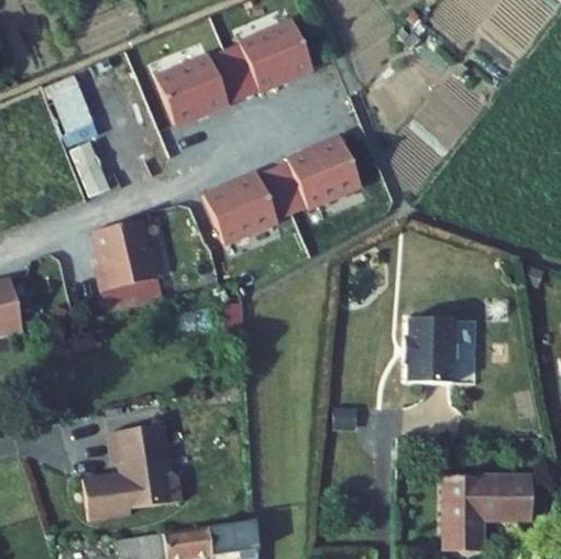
[(321,62),(303,14),(249,36),(268,86),(288,78),(287,76),(321,62)]
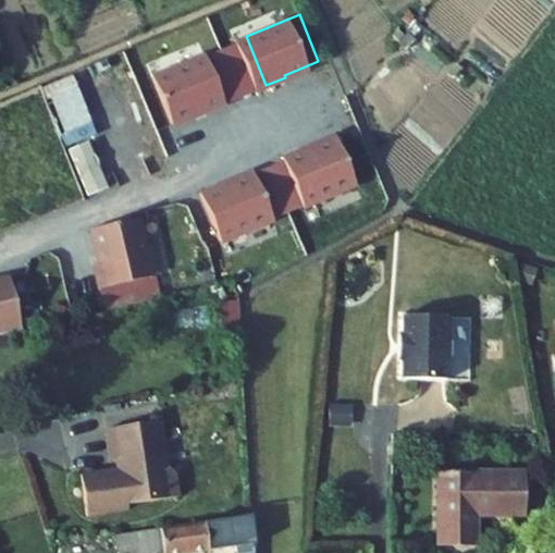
[(216,49),(162,70),(181,117),(216,103),(217,106),(235,98),(216,49)]
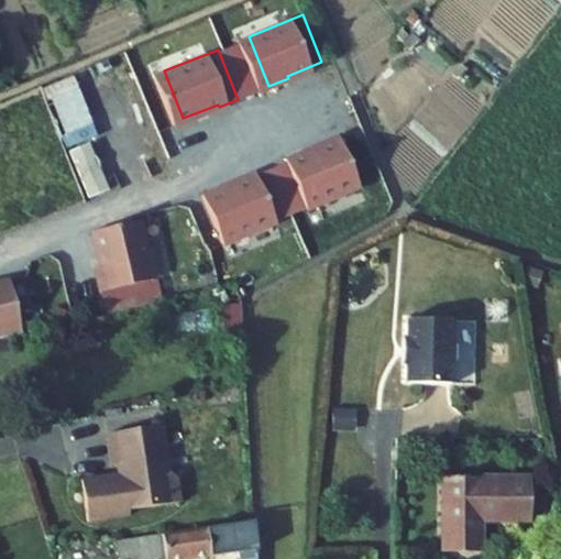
[(309,206),(362,184),(343,136),(309,151),(308,149),(288,157),(309,206)]
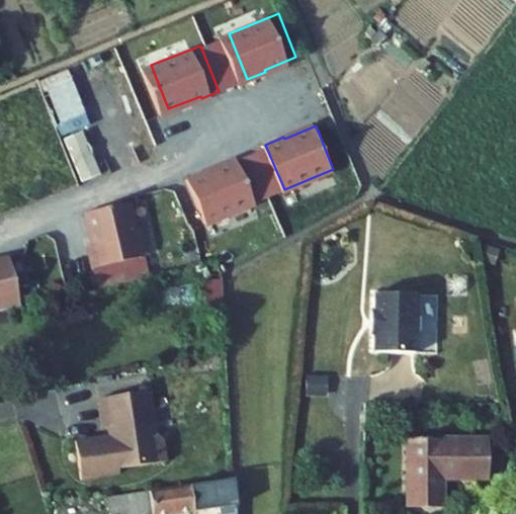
[(207,222),(256,201),(238,158),(206,171),(205,169),(188,177),(207,222)]
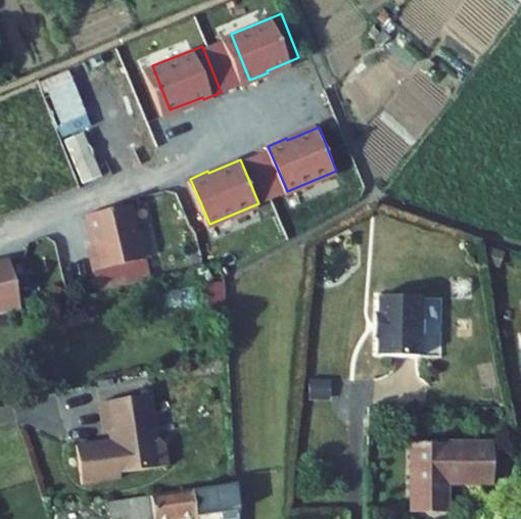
[(101,269),(154,255),(147,228),(144,228),(138,202),(93,213),(100,245),(96,246),(101,269)]
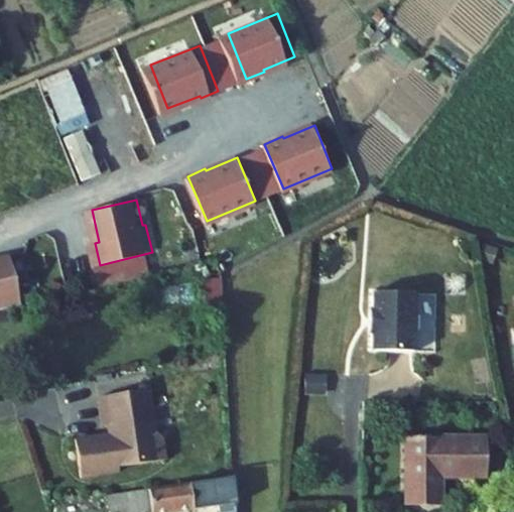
[(0,308),(23,303),(12,255),(0,257),(0,308)]
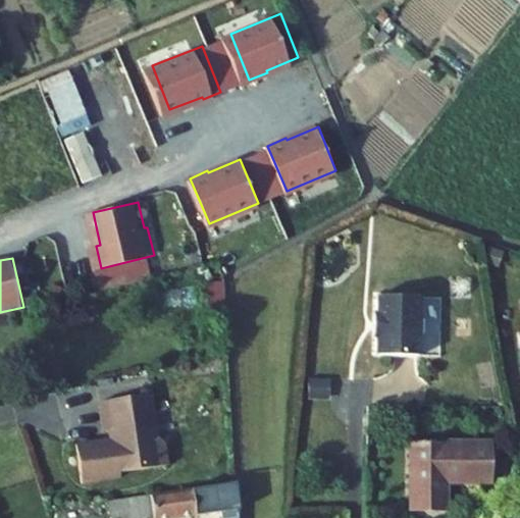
[(210,306),(227,305),(226,279),(209,279),(210,306)]
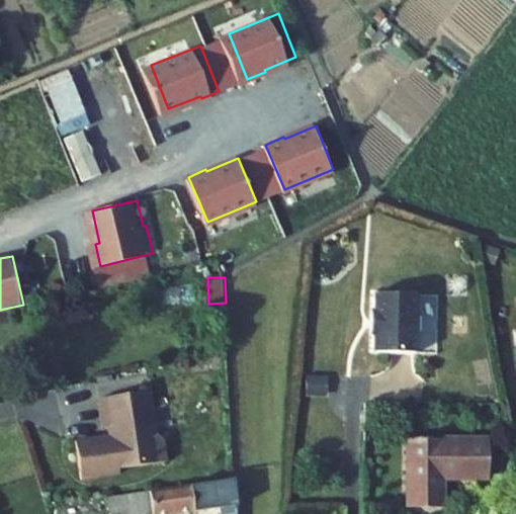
[(418,350),(419,291),(374,290),(373,349),(418,350)]
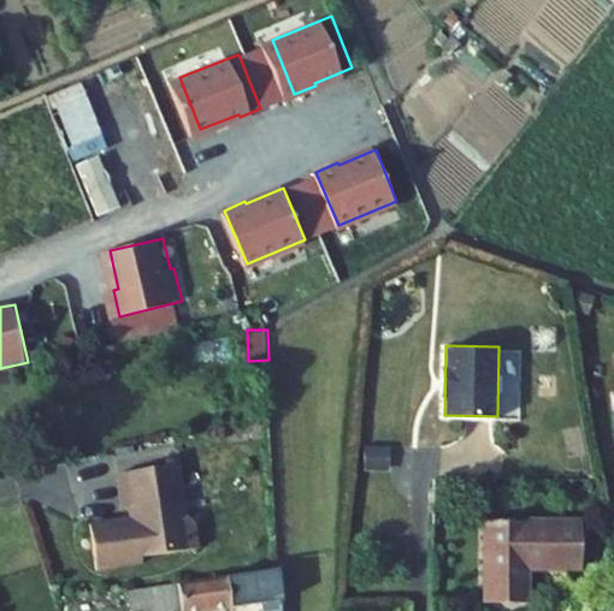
[(128,514),(93,520),(99,567),(146,561),(145,555),(201,546),(198,518),(184,516),(177,463),(118,472),(122,506),(128,506),(128,514)]
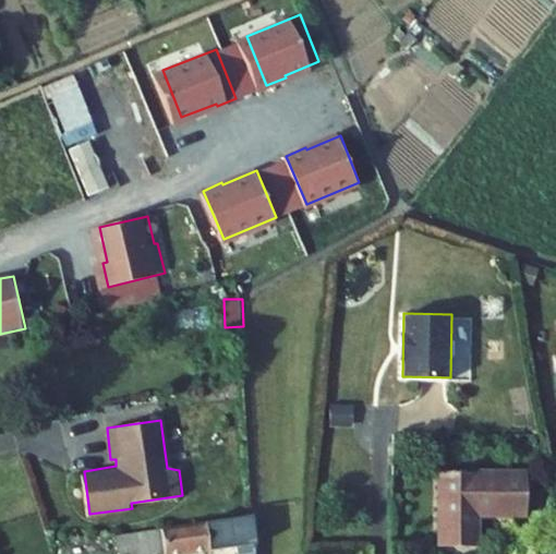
[(529,513),(529,469),(440,469),(442,522),(457,521),(458,543),(480,543),(480,513),(529,513)]
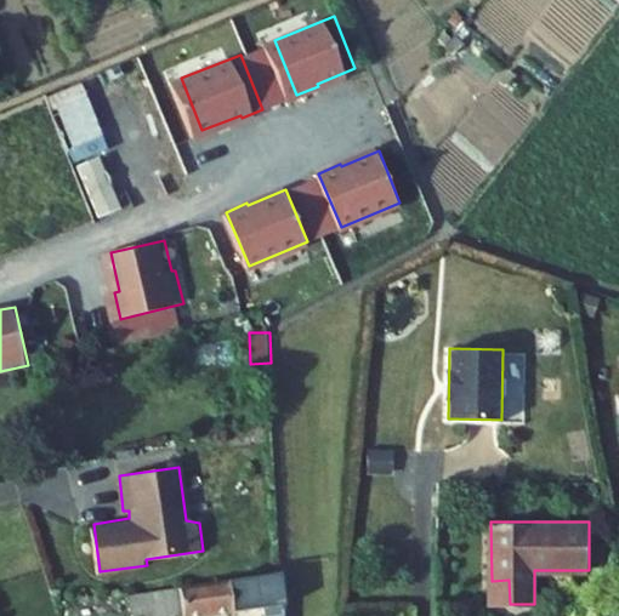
[(175,612),(175,615),(191,615),(263,605),(265,615),(287,615),(283,572),(172,589),(175,612)]
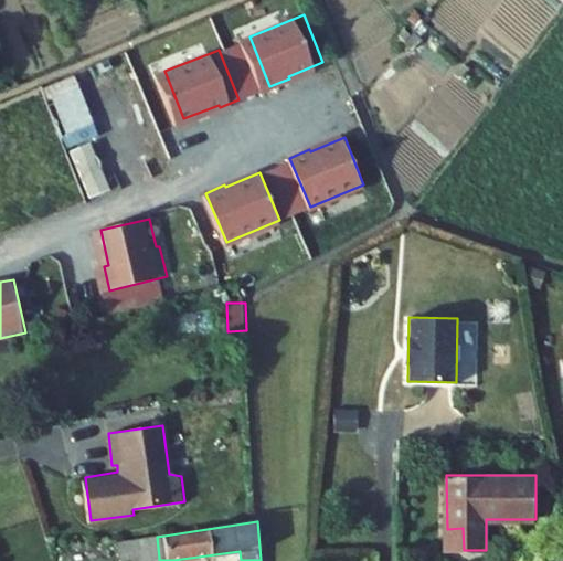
[(447,551),(464,550),(463,528),(447,529),(447,551)]
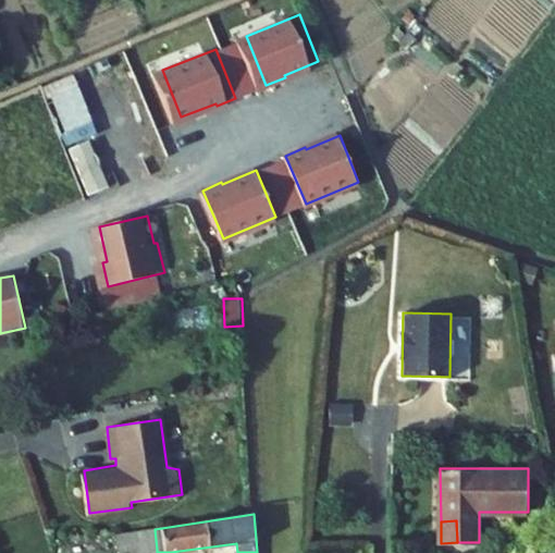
[(118,535),(120,552),(136,552),(157,550),(155,529),(118,535)]
